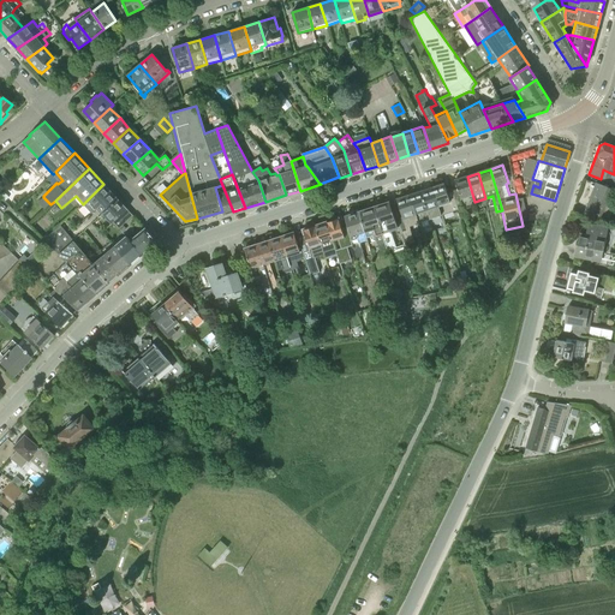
[(476,204),(475,202),(467,177),(454,180),(458,190),(453,191),(455,199),(460,198),(464,208),(476,204)]
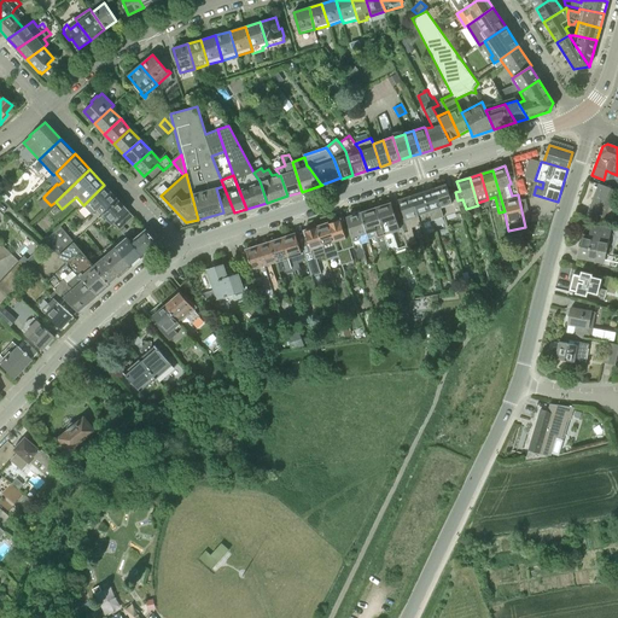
[(617,203),(617,191),(600,184),(588,215),(605,222),(606,219),(612,221),(617,210),(616,210),(617,203)]
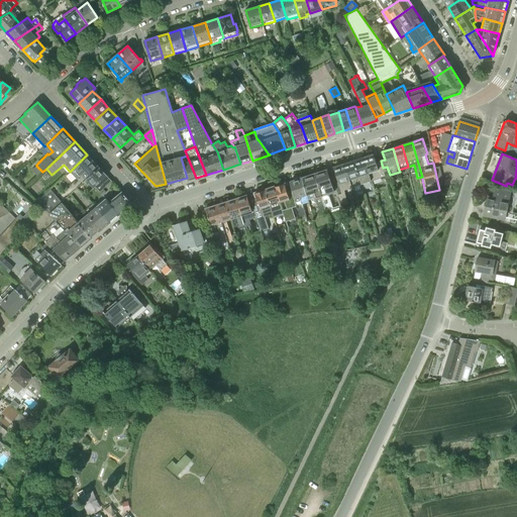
[(82,176),(86,180),(99,168),(87,154),(70,172),(78,180),(82,176)]
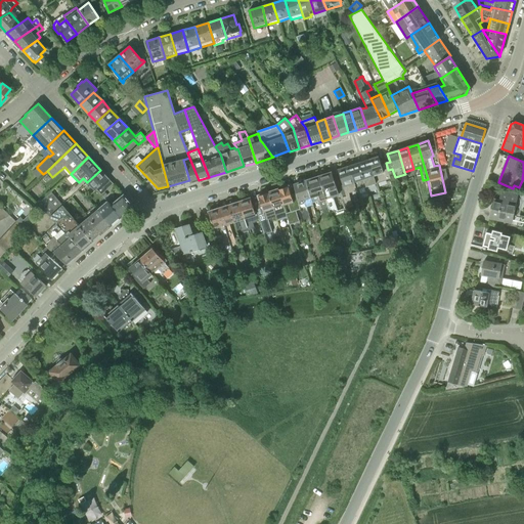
[(379,174),(384,173),(379,157),(368,161),(376,183),(377,186),(382,185),(381,180),(379,174)]
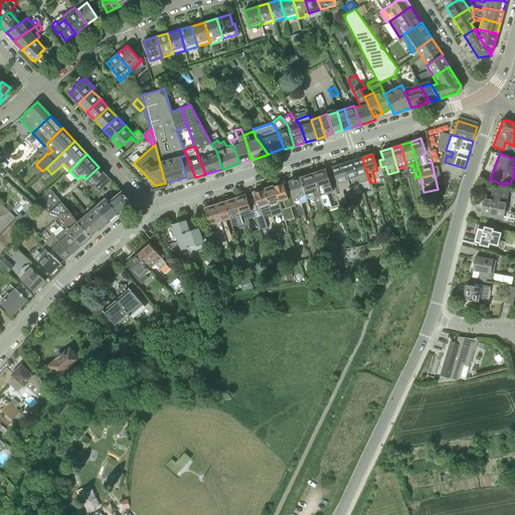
[(195,177),(186,155),(180,157),(186,177),(187,180),(195,177)]
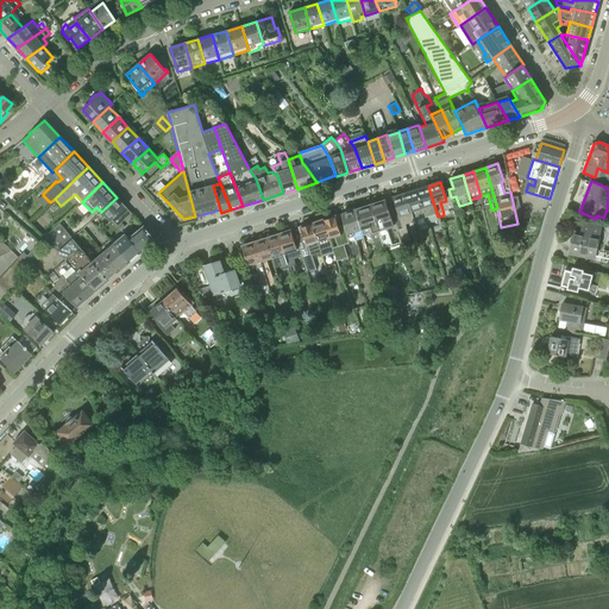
[(428,187),(418,189),(426,217),(437,213),(428,187)]
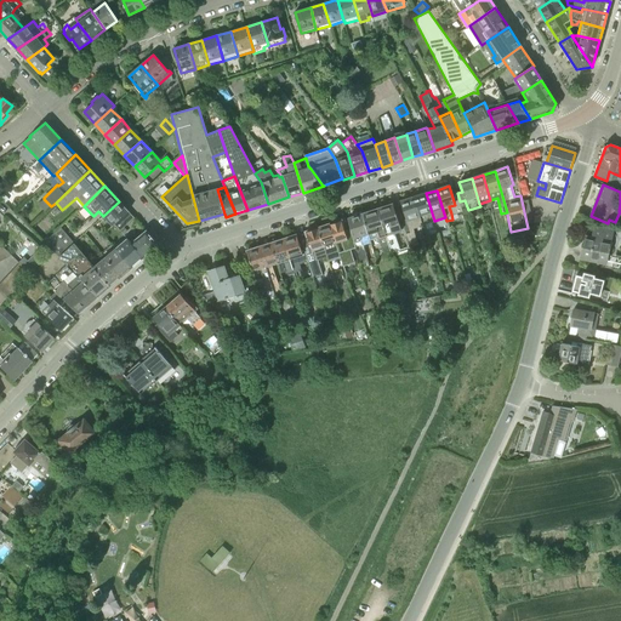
[(423,226),(434,221),(426,193),(414,198),(423,226)]
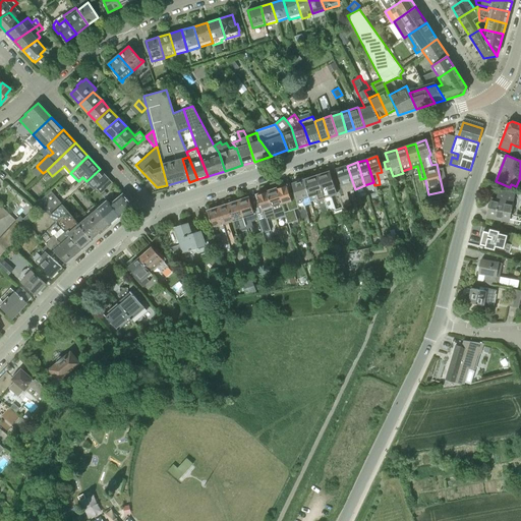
[(347,191),(349,191),(350,191),(351,195),(356,194),(355,189),(347,166),(336,169),(342,187),(344,194),(347,193),(347,191)]
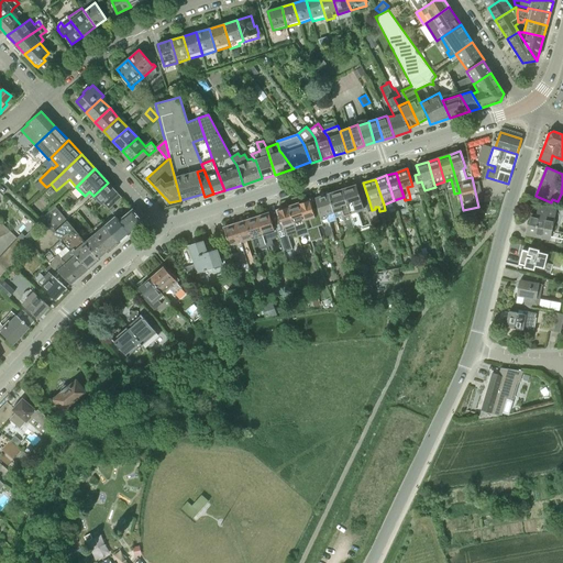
[(102,206),(105,203),(117,191),(108,183),(94,196),(102,206)]
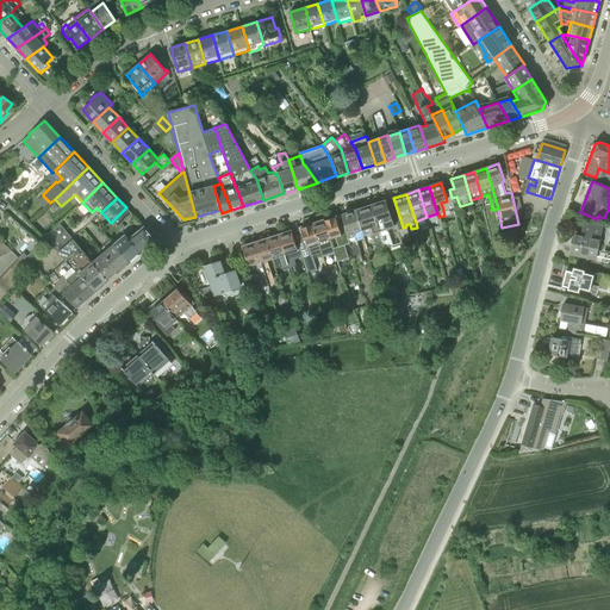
[(387,229),(394,228),(386,200),(371,205),(383,243),(384,248),(393,246),(387,229)]
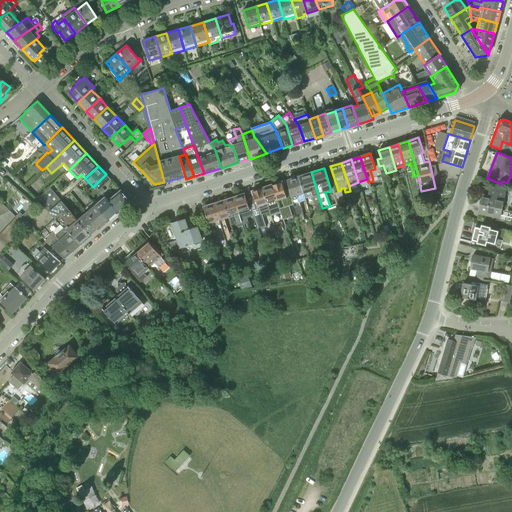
[(315,206),(321,204),(311,172),(298,176),(305,198),(312,196),(315,206)]
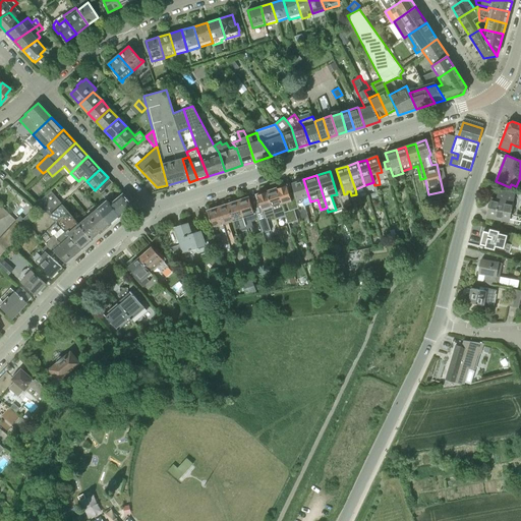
[(97,188),(102,194),(114,183),(108,177),(97,188)]
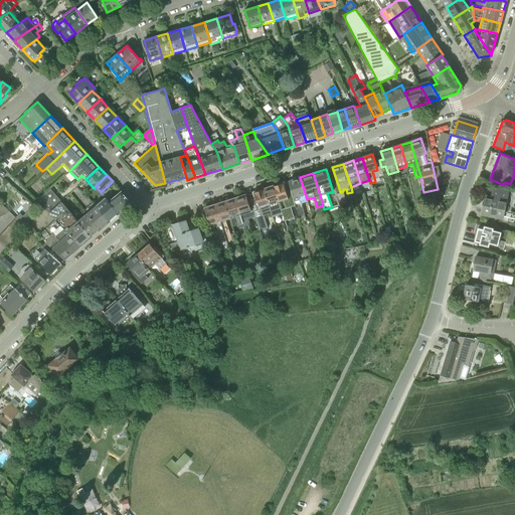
[(307,200),(307,199),(300,177),(289,181),(291,190),(295,205),(299,219),(306,217),(302,201),(307,200)]
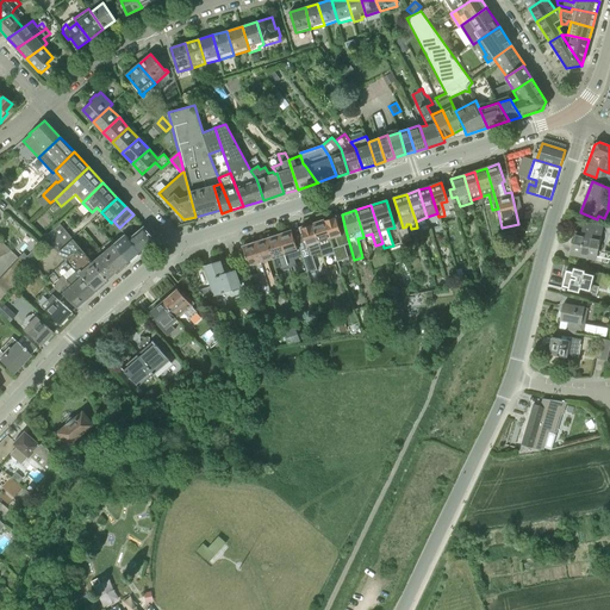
[(347,257),(343,246),(344,244),(349,243),(344,225),(338,226),(336,217),(324,221),(330,240),(335,237),(337,247),(332,249),(334,253),(337,261),(347,257)]
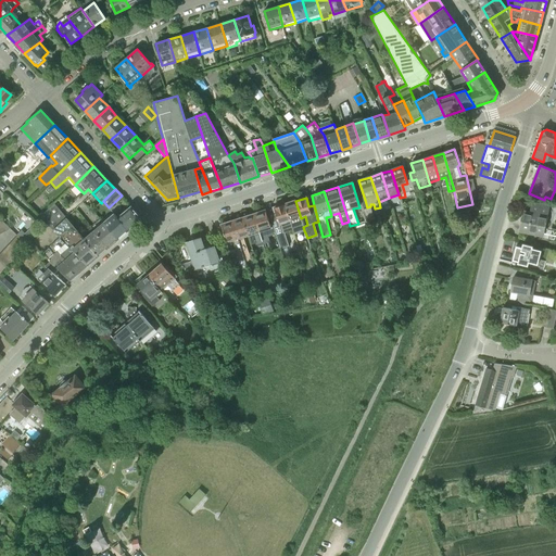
[(285,204),(290,222),(293,230),(294,234),(304,230),(303,227),(301,218),(295,201),(285,204)]
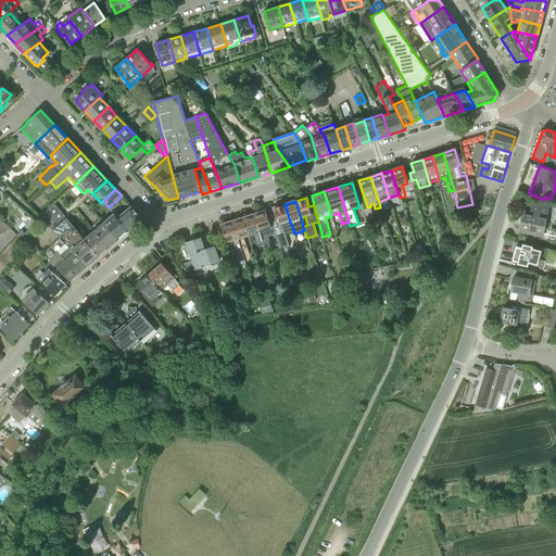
[(525,212),(520,231),(543,237),(550,206),(532,202),(530,213),(525,212)]
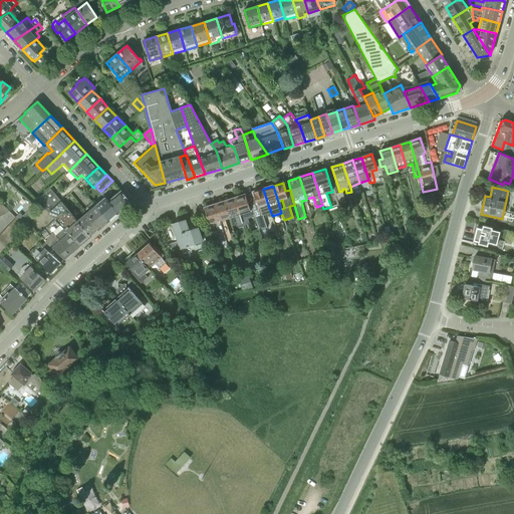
[(47,212),(49,213),(61,201),(50,188),(36,201),(43,207),(47,212)]
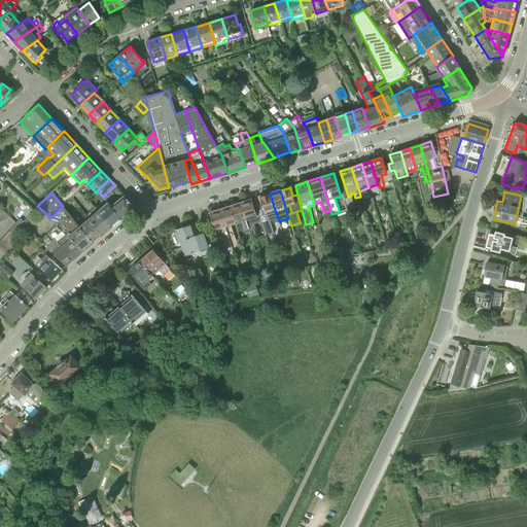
[(269,223),(269,221),(278,218),(275,210),(270,194),(259,197),(261,203),(256,205),(258,213),(262,225),(269,223)]
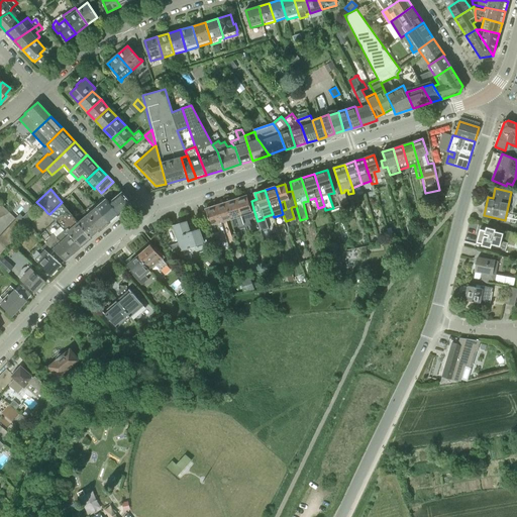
[(129,200),(122,192),(110,202),(120,214),(129,206),(130,200),(129,200)]
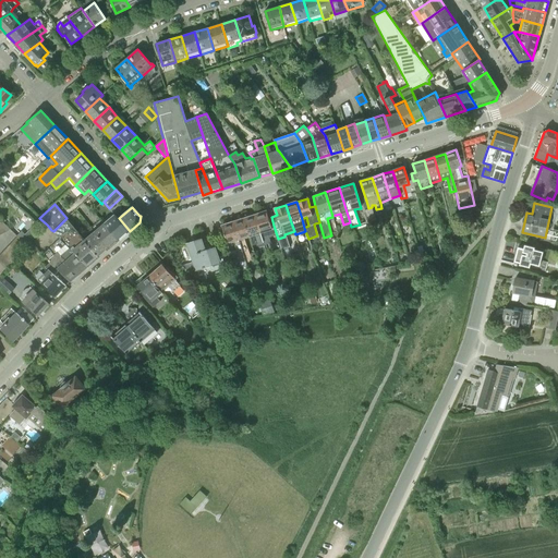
[(368,222),(376,220),(372,207),(368,208),(365,209),(368,222)]
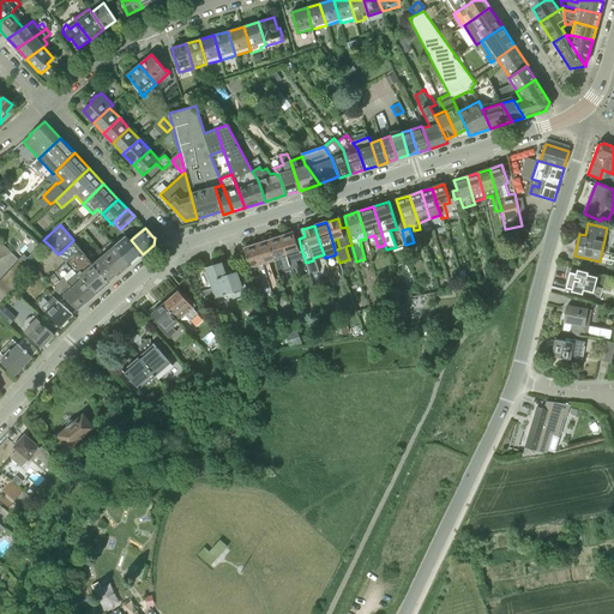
[(280,236),(290,270),(299,268),(296,262),(305,259),(301,248),(299,250),(294,233),(280,236)]
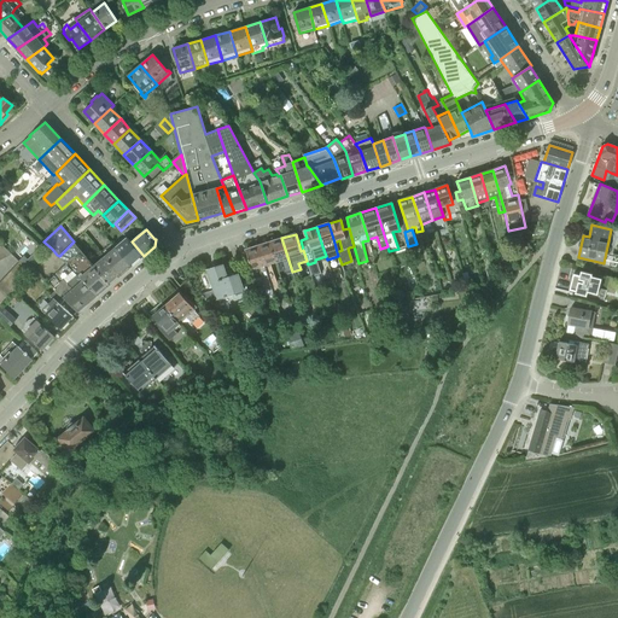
[(132,266),(144,256),(126,238),(115,246),(132,266)]
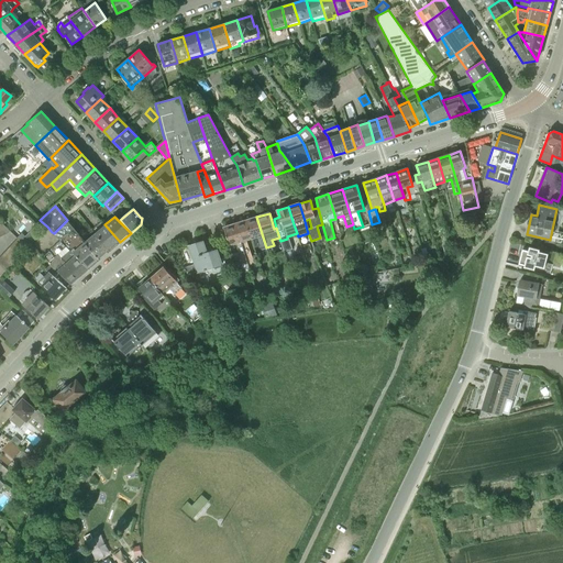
[(262,251),(267,249),(266,247),(256,217),(246,220),(252,239),(254,249),(260,246),(262,251)]
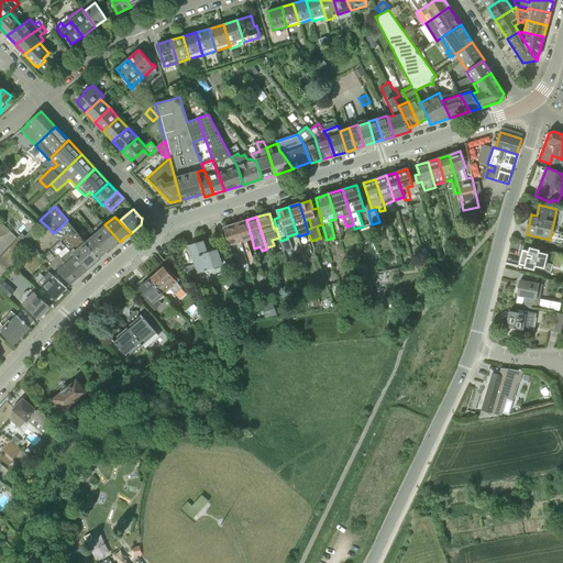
[(88,269),(100,260),(85,242),(67,220),(54,233),(62,241),(88,269)]
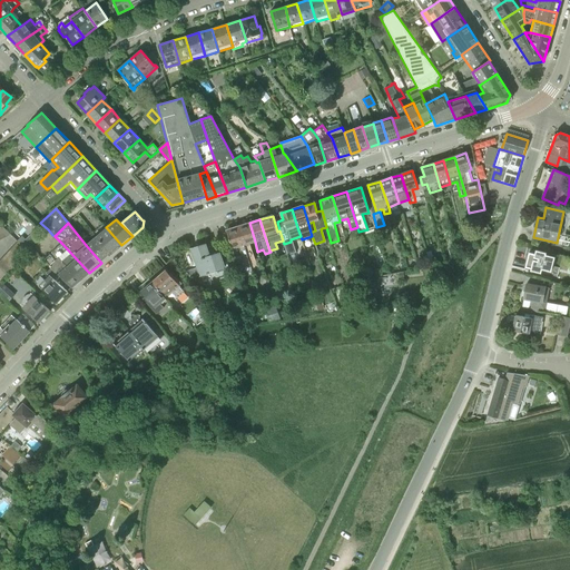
[(237,227),(248,261),(249,264),(256,262),(251,244),(255,242),(249,223),(237,227)]
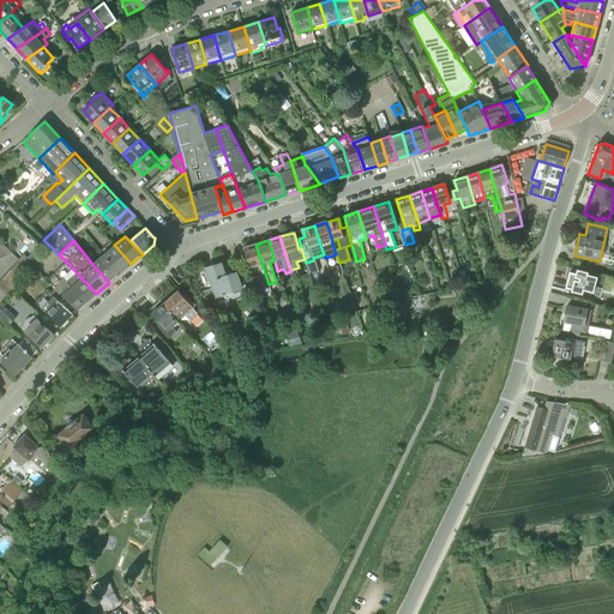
[(0,246),(5,256),(11,252),(2,244),(0,244),(0,246)]
